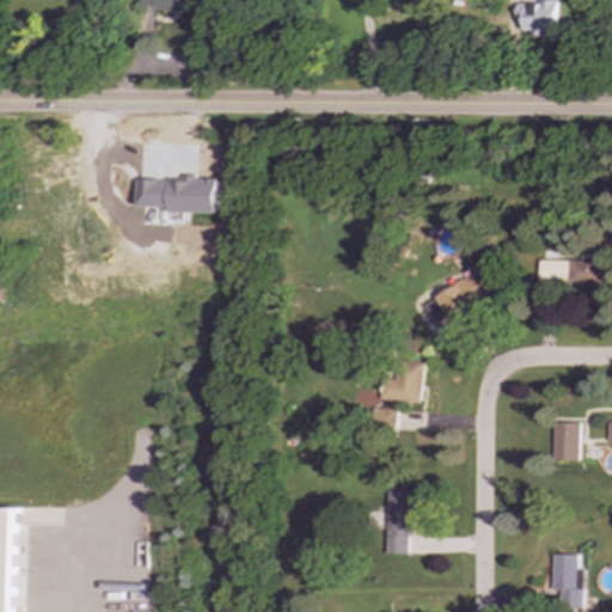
[(140,0),(140,8),(179,10),(179,0),(140,0)]
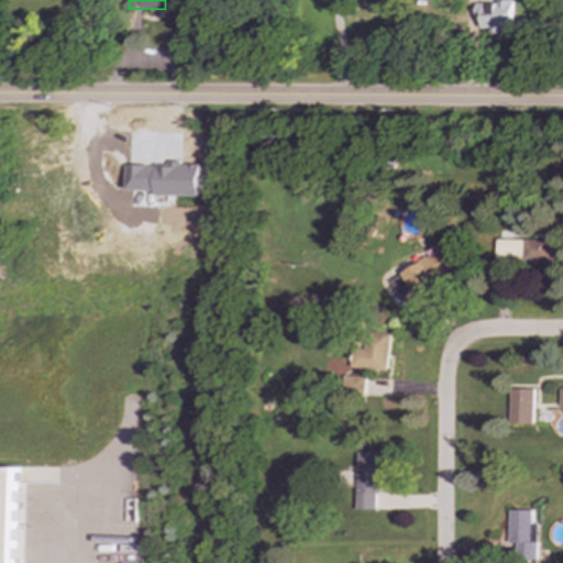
[(511,2),(475,2),(474,18),(481,18),(481,28),(489,29),(489,31),(510,31),(511,2)]
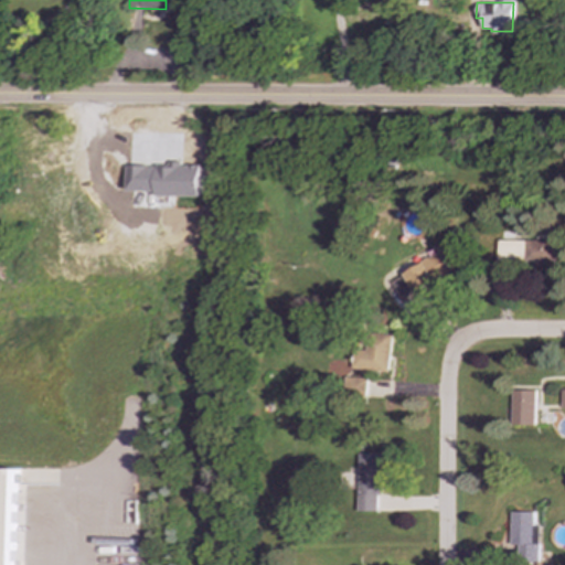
[(128,192),(158,192),(158,196),(203,198),(203,164),(172,163),(172,167),(129,167),(128,192)]
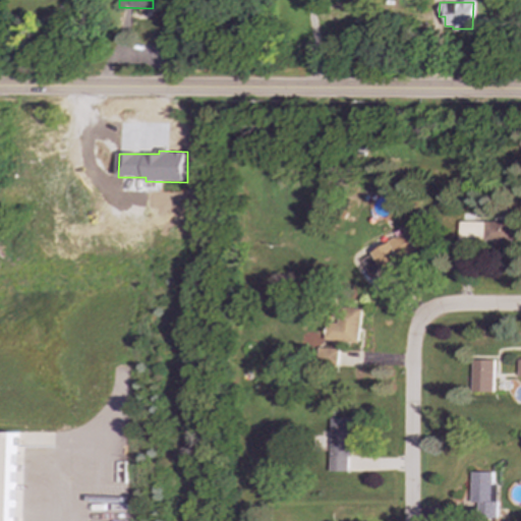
[(458,222),(457,242),(512,243),(513,223),(458,222)]
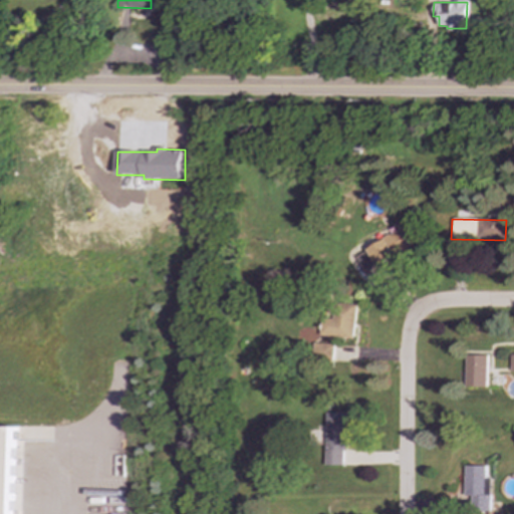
[(365,247),(375,268),(409,252),(399,231),(365,247)]
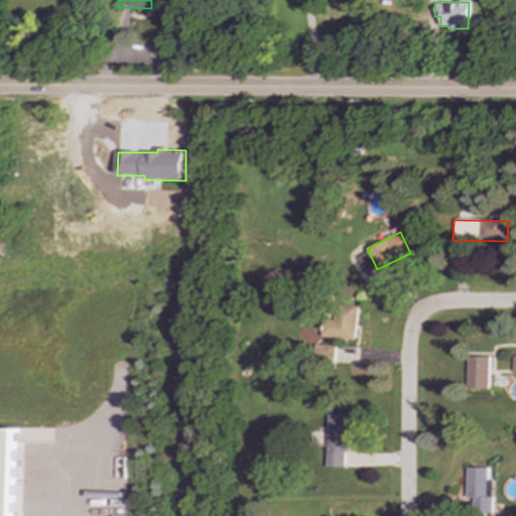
[(356,306),(336,305),(335,320),(321,319),(320,338),(355,340),(356,306)]
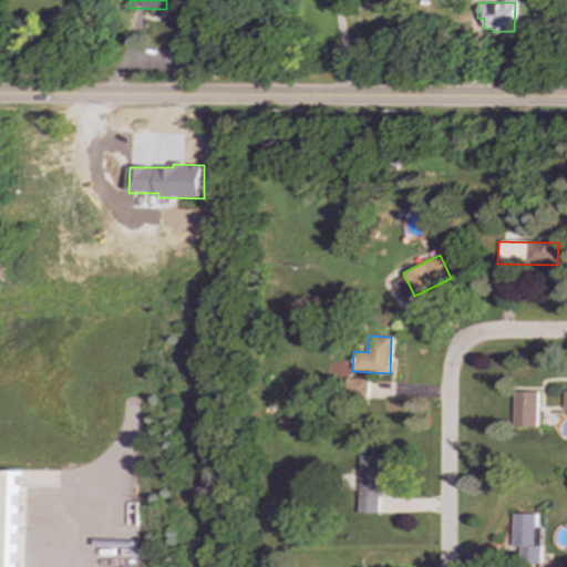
[(343,398),(367,399),(367,380),(344,379),(343,398)]
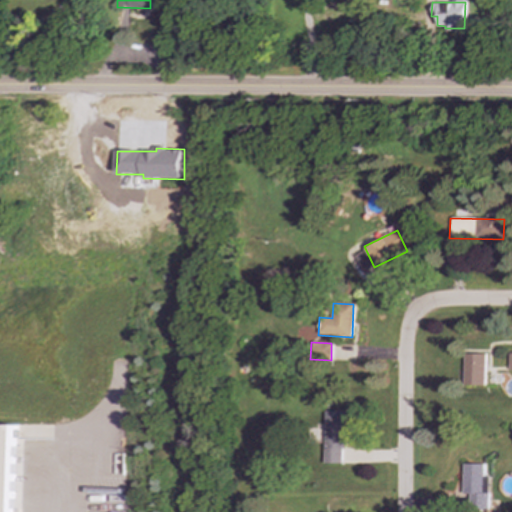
[(484,386),(485,355),(464,354),(463,386),(484,386)]
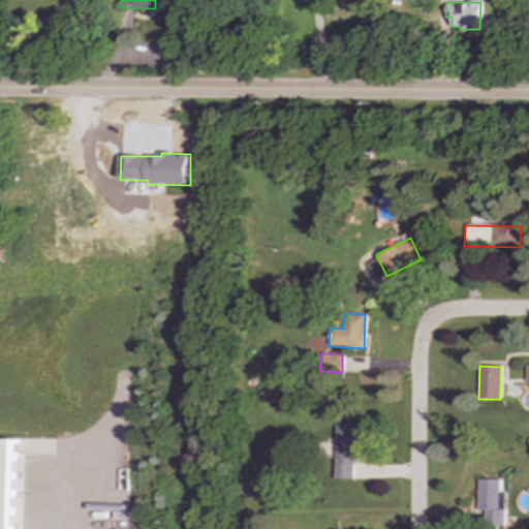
[(334,479),(355,479),(355,426),(335,425),(334,479)]
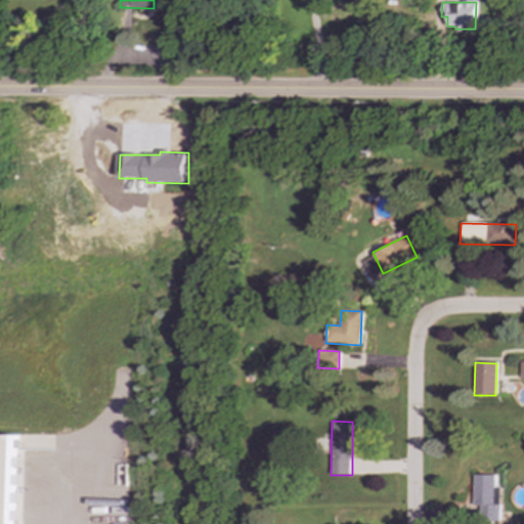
[(0,523),(0,435),(12,435),(12,523),(0,523)]
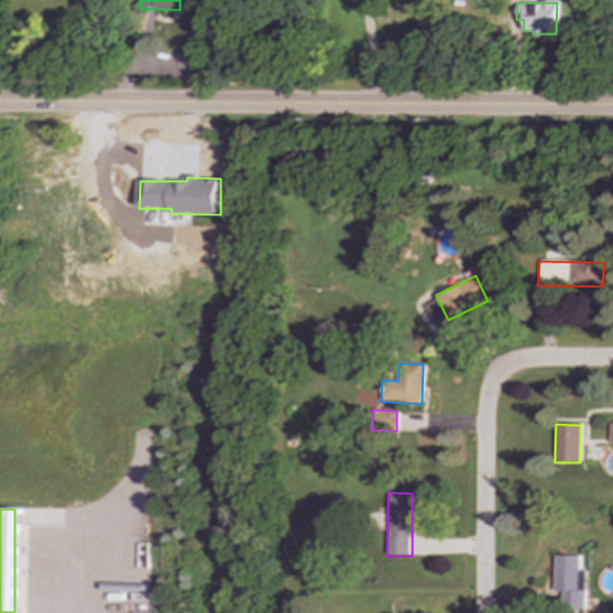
[(577,557),(553,556),(553,592),(560,593),(560,611),(583,612),(584,571),(577,571),(577,557)]
